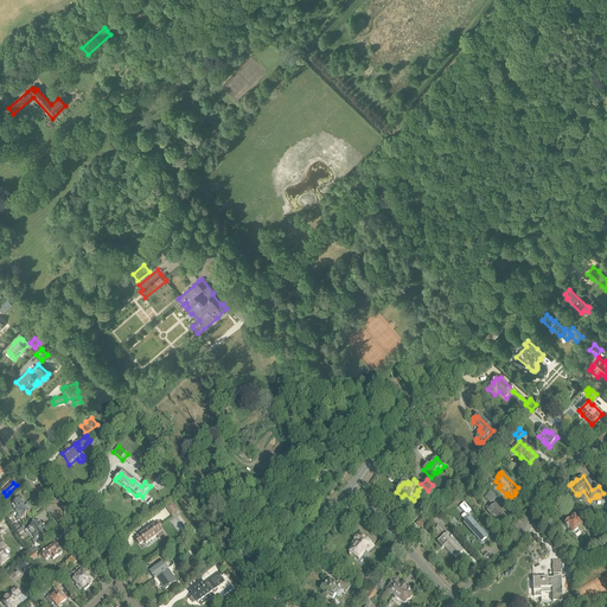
[(497,498),(492,492),(485,498),(490,503),(497,498)]
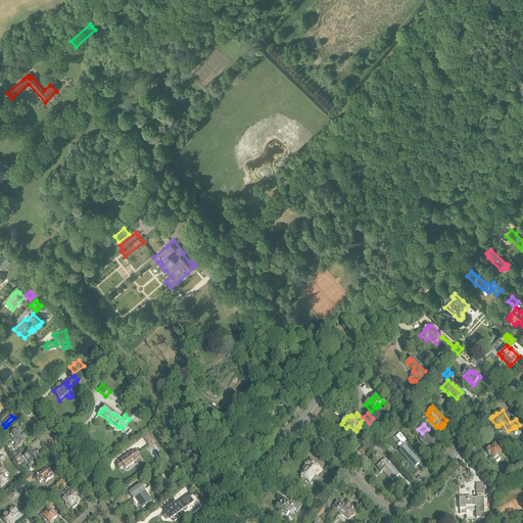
[(14,442),(24,435),(18,429),(14,431),(15,432),(10,436),(12,439),(9,441),(11,444),(14,442)]
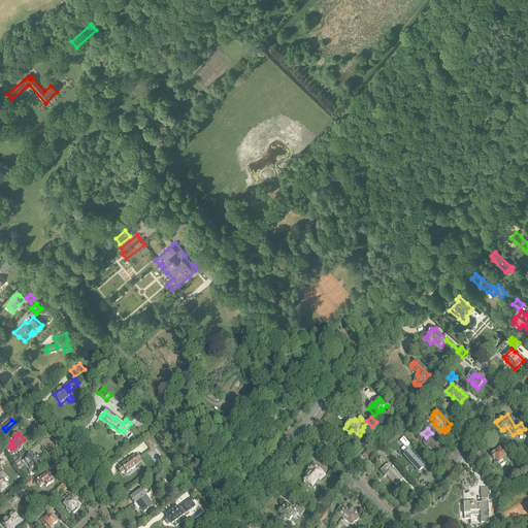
[(150,450),(155,446),(150,437),(144,441),(150,450)]
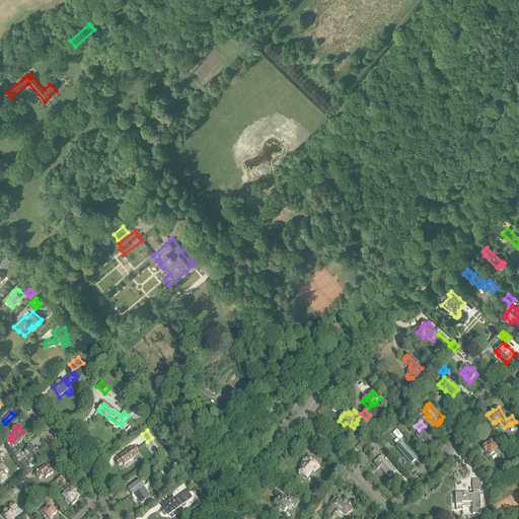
[(396,430),(392,434),(398,440),(402,437),(396,430)]
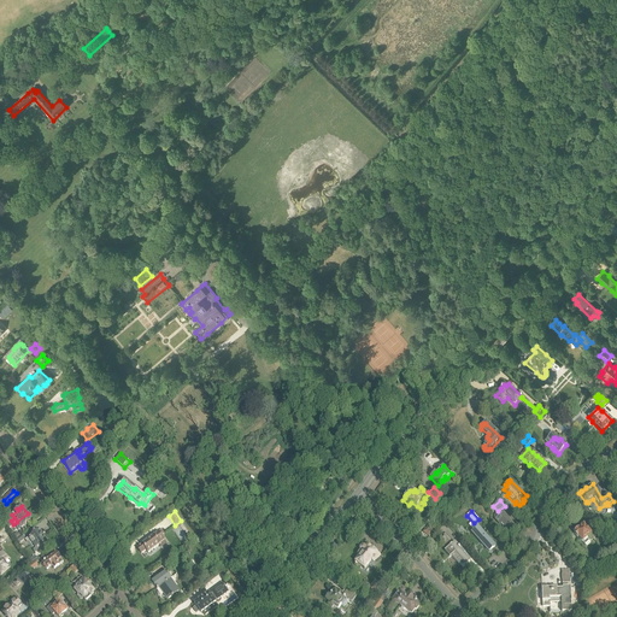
[(507,535),(516,528),(510,521),(510,519),(504,512),(495,521),(500,526),(504,528),(503,529),(507,535)]
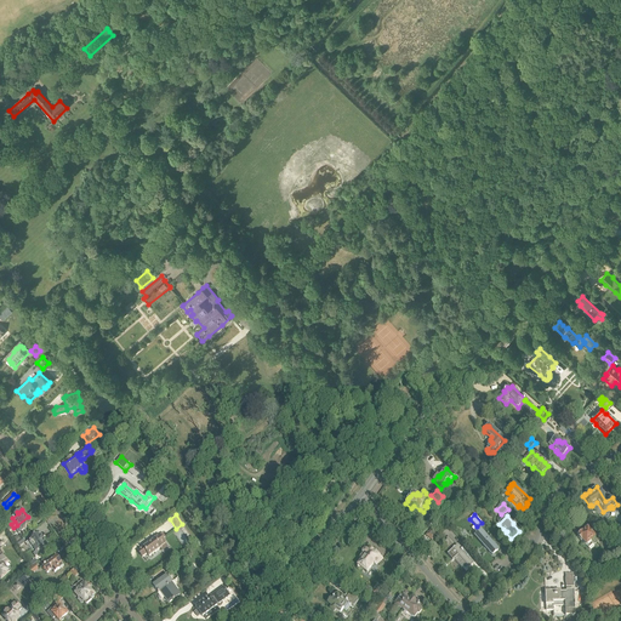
[(28,517),(17,525),(20,529),(17,530),(17,531),(17,533),(18,534),(33,524),(28,517)]
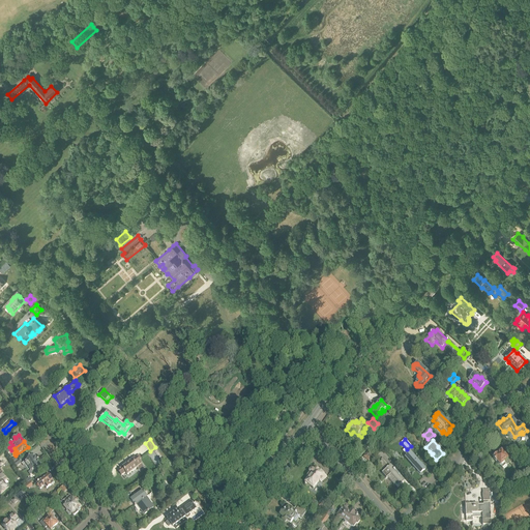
[(369,462),(374,457),(369,451),(363,458),(369,462)]
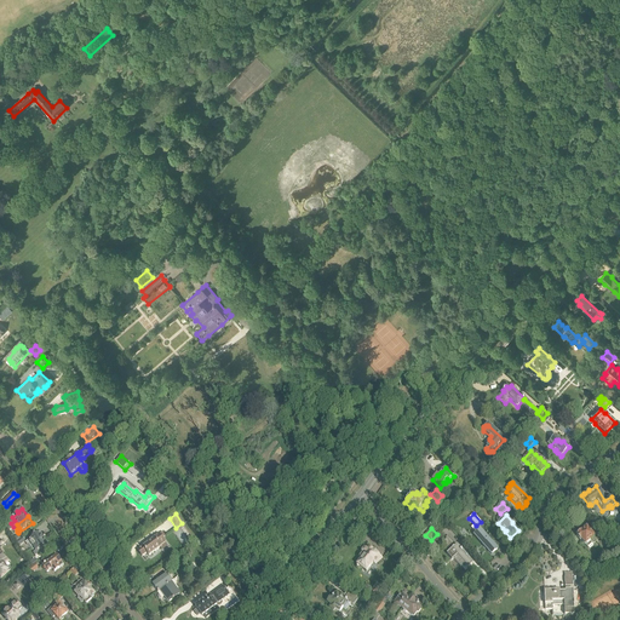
[(581,540),(589,549),(597,540),(586,528),(581,533),(579,533),(578,534),(578,537),(581,540)]
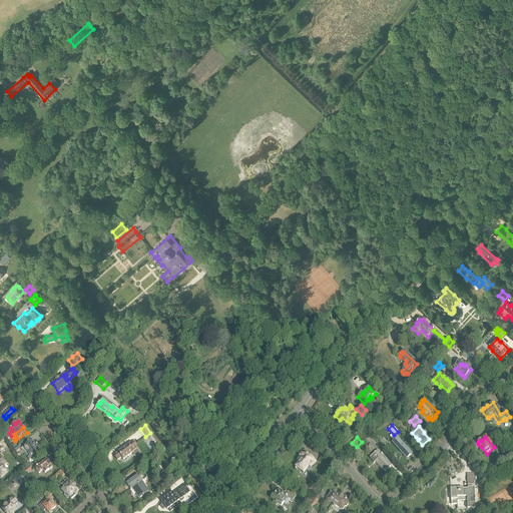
[(402,455),(402,454),(407,459),(412,455),(398,439),(397,439),(393,443),(400,452),(402,455)]
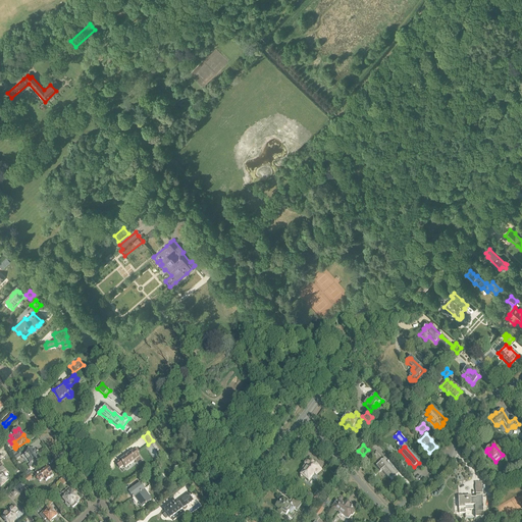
[(28,461),(38,454),(35,451),(34,449),(21,457),(22,459),(23,459),(25,462),(28,461)]
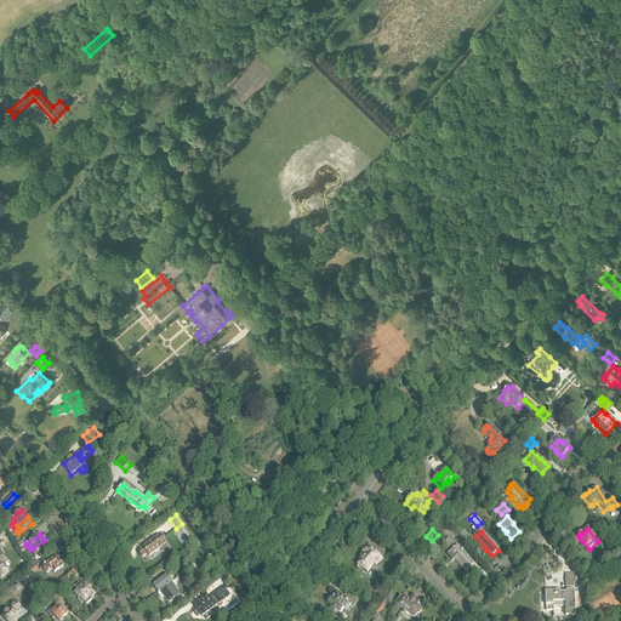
[(149,557),(160,550),(161,551),(163,552),(169,547),(166,545),(163,540),(165,537),(163,534),(159,536),(154,540),(143,548),(138,552),(142,558),(147,554),(149,557)]
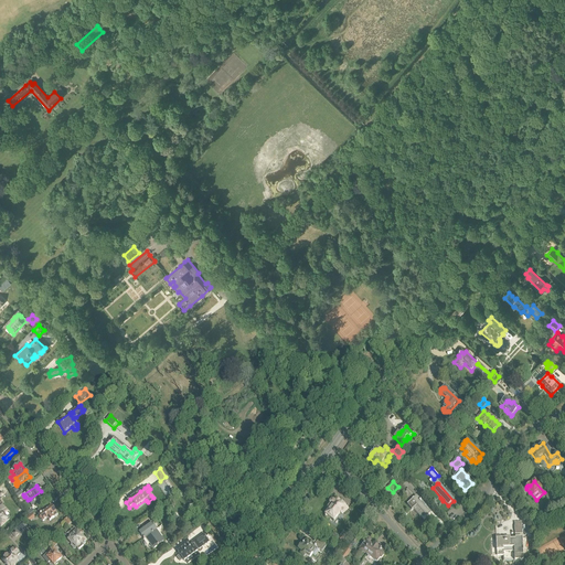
[(407,501),(414,496),(408,489),(406,490),(407,491),(403,496),(407,501)]
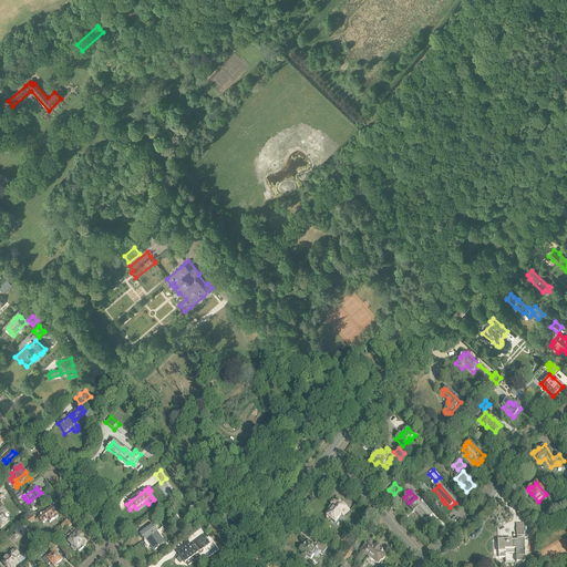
[(32,508),(45,500),(43,496),(43,497),(41,493),(30,501),(32,504),(31,505),(31,506),(32,508)]
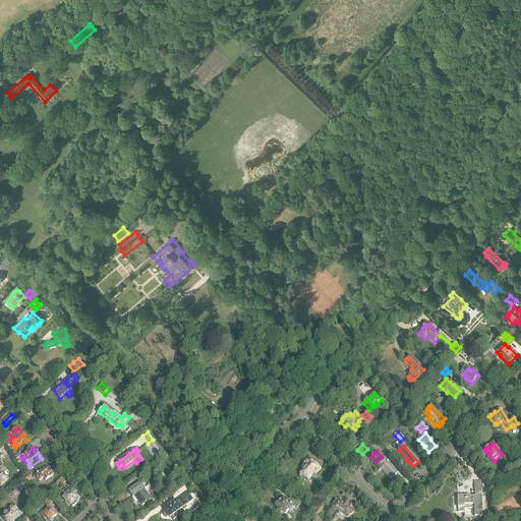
[(517,466),(509,457),(507,454),(503,457),(513,469),(514,468),(515,470),(519,467),(517,466)]
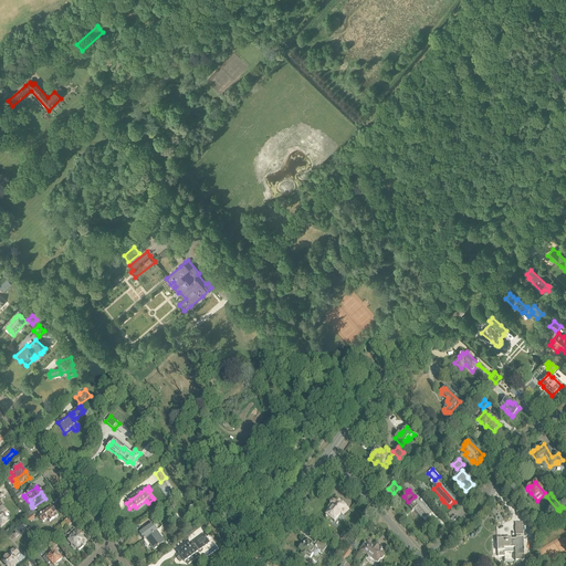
[(432,514),(418,498),(415,500),(412,502),(408,506),(412,512),(413,511),(421,519),(422,517),(425,520),(427,519),(432,514)]
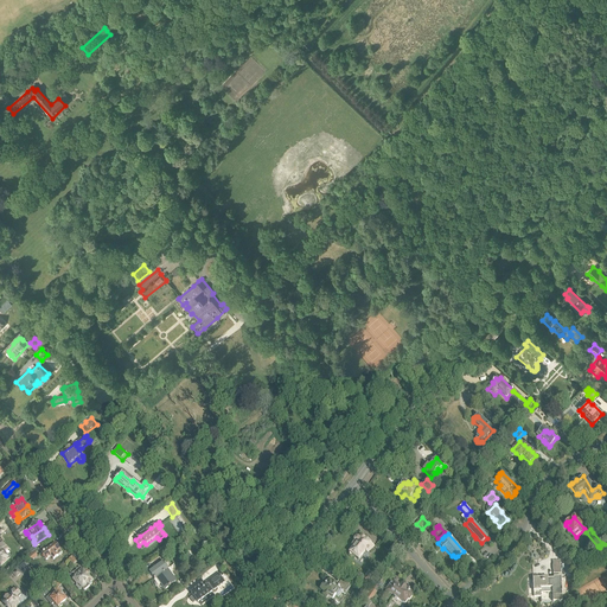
[(353,557),(355,556),(358,560),(365,550),(368,553),(375,547),(366,538),(363,538),(362,538),(360,540),(358,538),(356,538),(355,541),(355,542),(351,548),(353,549),(350,553),(350,554),(349,555),(350,556),(350,557),(351,557),(352,557),(353,557)]
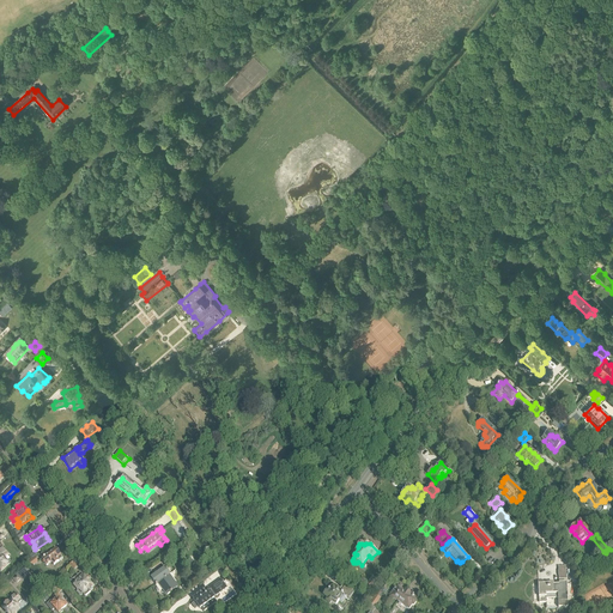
[(54,566),(64,559),(56,550),(41,560),(47,568),(52,564),(54,566)]
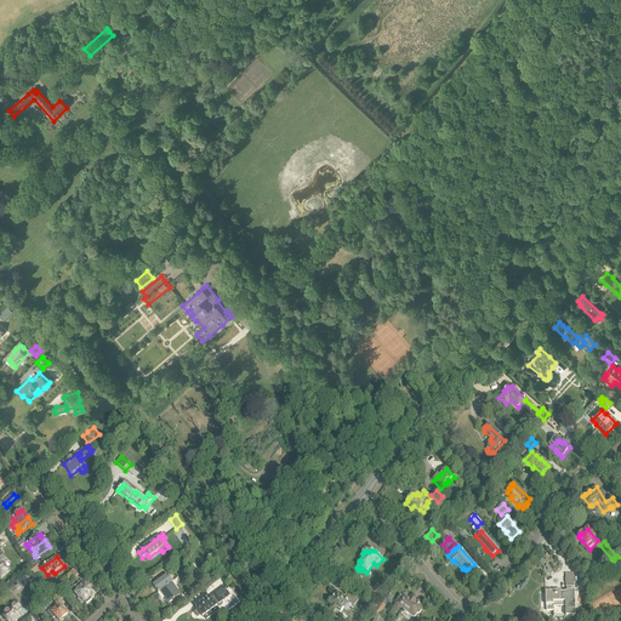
[(158,593),(172,582),(167,575),(153,586),(158,593)]
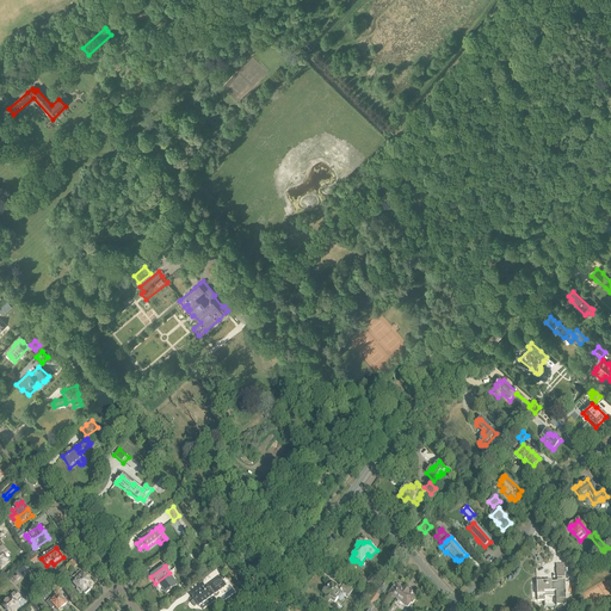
[(73,585),(78,590),(76,591),(79,594),(81,594),(82,593),(84,594),(88,590),(90,590),(94,586),(88,580),(90,580),(87,578),(86,578),(82,574),(81,575),(80,573),(78,576),(79,578),(76,580),(78,581),(73,585)]
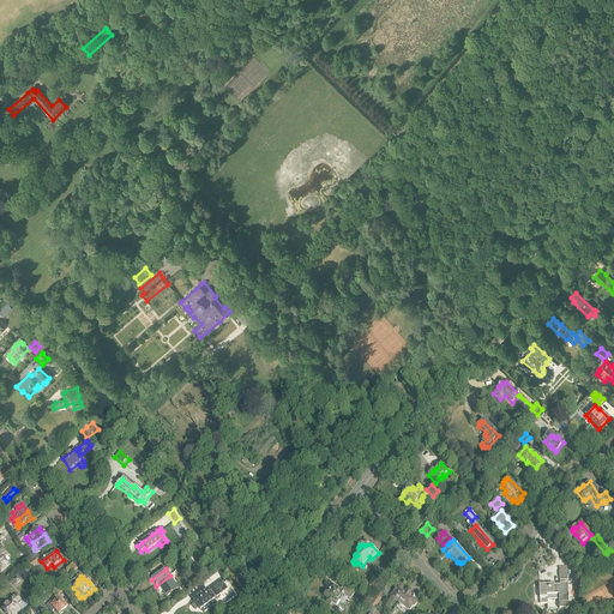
[(170,576),(156,587),(158,585),(167,597),(179,588),(170,577),(172,576),(170,576)]
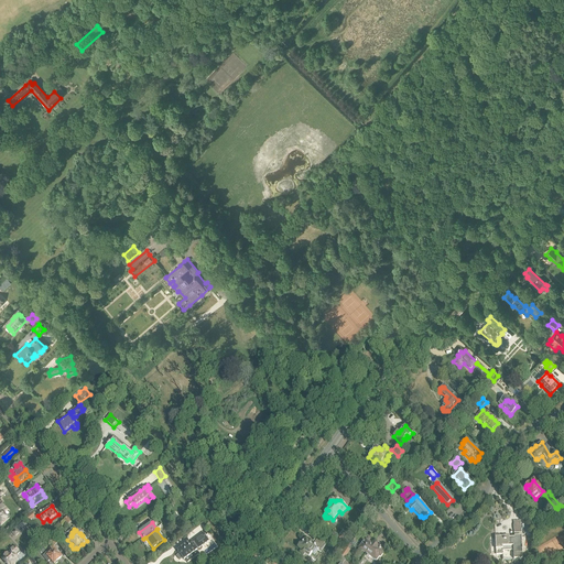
[(195,541),(194,540),(181,549),(181,550),(183,552),(180,554),(183,557),(186,555),(187,559),(201,549),(199,546),(202,545),(212,539),(206,531),(196,538),(197,540),(195,541)]
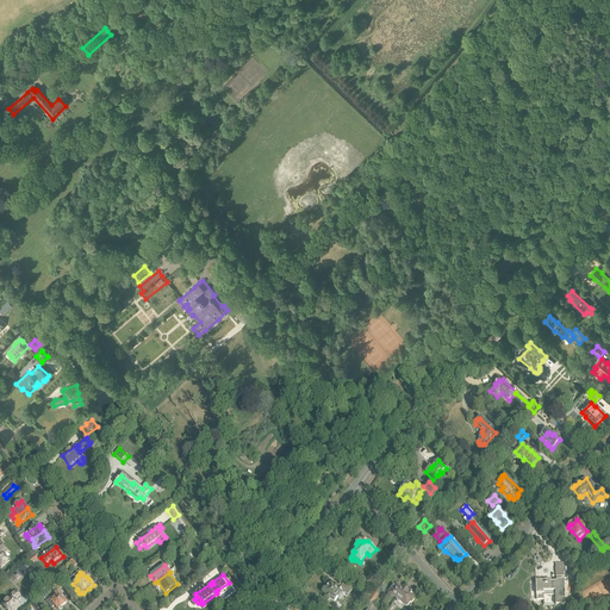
[(371,587),(377,579),(371,574),(365,583),(371,587)]
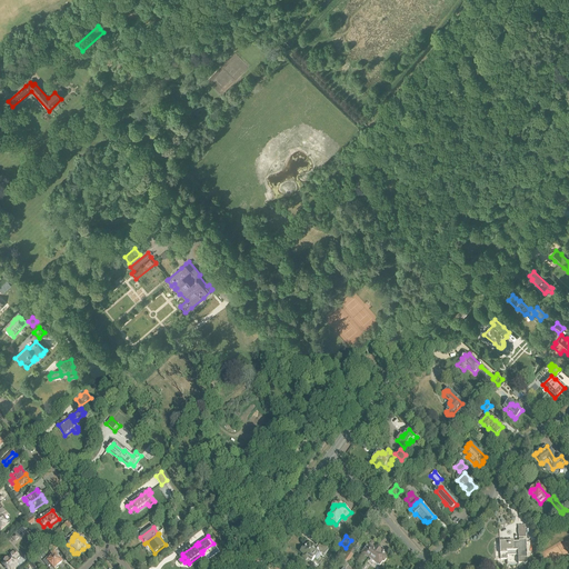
[(527,565),(526,541),(519,542),(519,543),(513,543),(513,542),(505,542),(505,540),(499,540),(500,560),(507,560),(508,565),(519,563),(519,565),(527,565)]
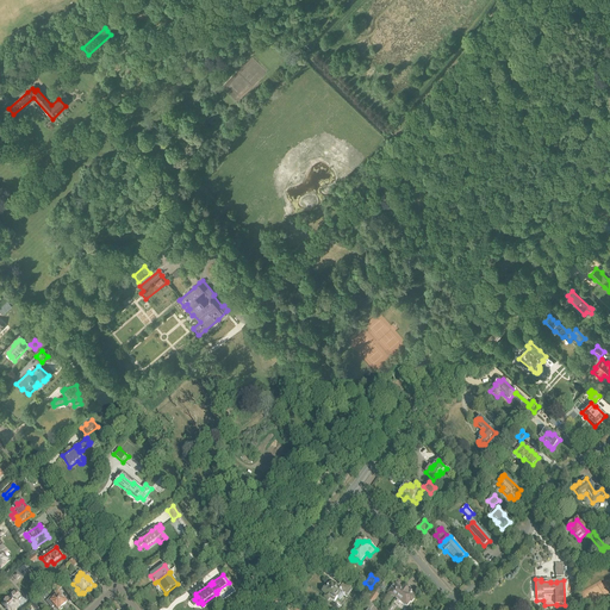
[(397,580),(394,585),(387,593),(388,595),(386,597),(390,599),(391,597),(396,601),(397,602),(399,604),(400,604),(408,609),(410,604),(411,604),(415,601),(414,599),(415,598),(409,595),(410,593),(403,589),(403,590),(402,590),(403,587),(400,585),(402,584),(399,582),(397,580)]
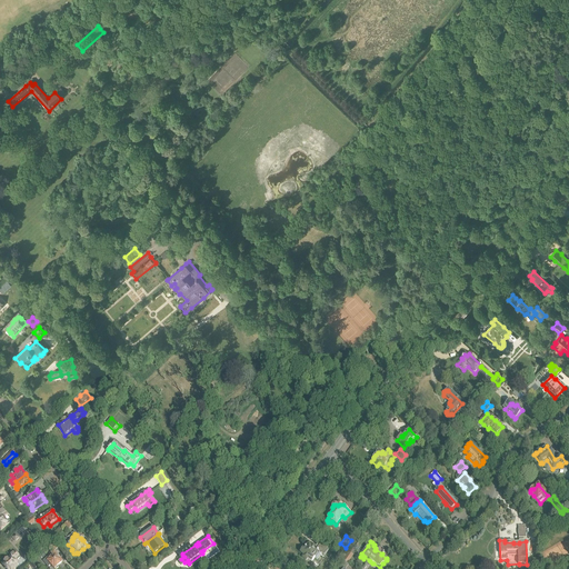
[(318,561),(321,557),(323,558),(330,550),(320,543),(316,548),(311,543),(309,545),(308,545),(305,549),(303,548),(300,553),(305,557),(302,559),(307,561),(308,560),(311,562),(315,559),(318,561)]
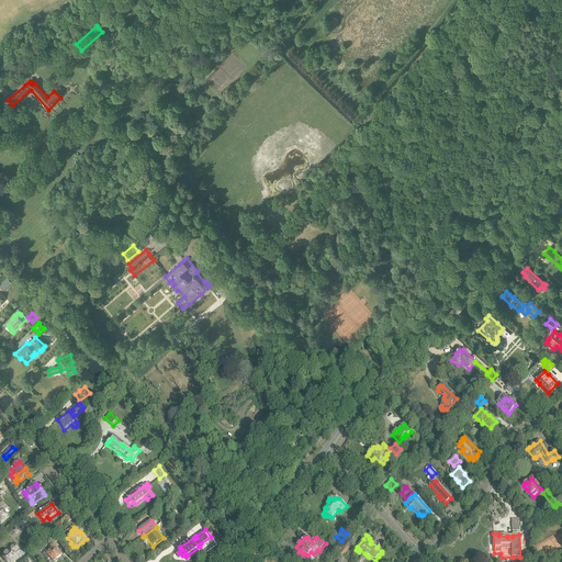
[(349,549),(351,544),(348,542),(346,547),(345,546),(339,553),(344,557),(349,549)]
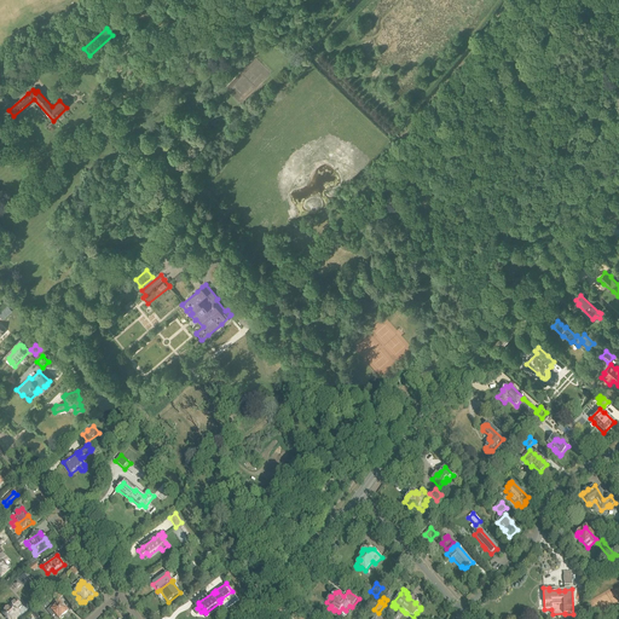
[(377,603),(370,599),(366,602),(374,608),(377,603)]
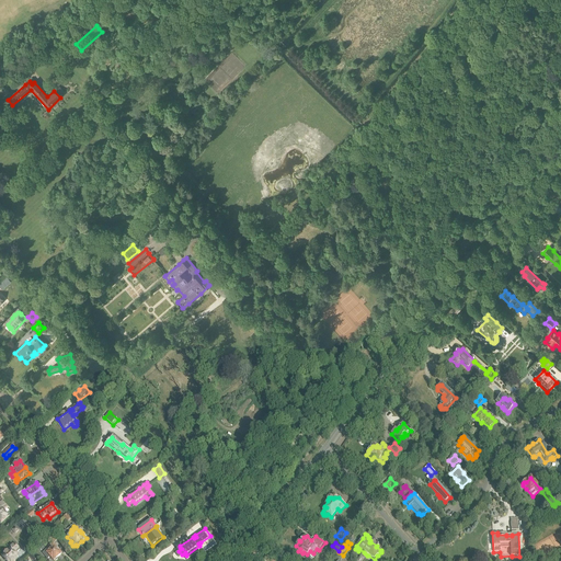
[(46,553),(44,556),(48,560),(50,558),(53,560),(54,560),(55,560),(57,560),(58,560),(58,559),(57,559),(63,554),(53,544),(49,547),(50,547),(45,552),(46,553)]
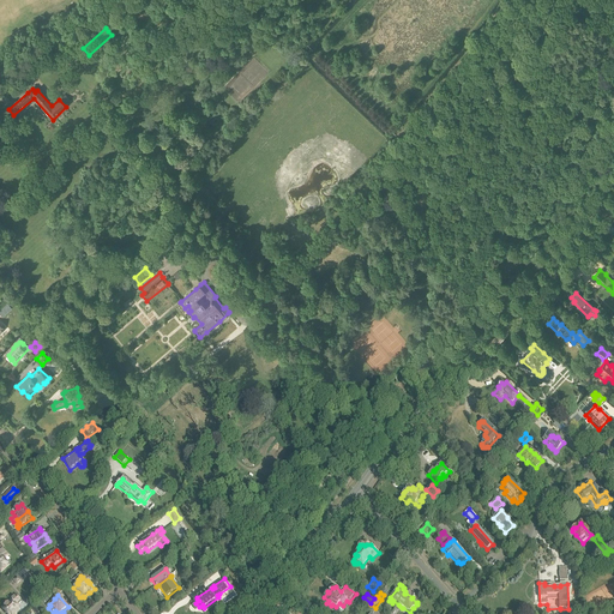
[(2,609),(6,613),(16,613),(17,613),(25,606),(18,599),(19,597),(18,596),(17,596),(8,603),(6,603),(5,605),(5,607),(2,609)]
